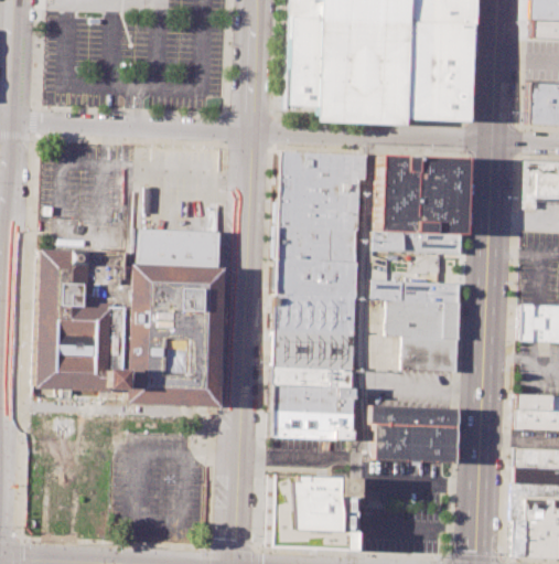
[(289,0),(286,109),(312,110),(312,123),(400,126),(400,120),(466,123),(470,0),(289,0)]
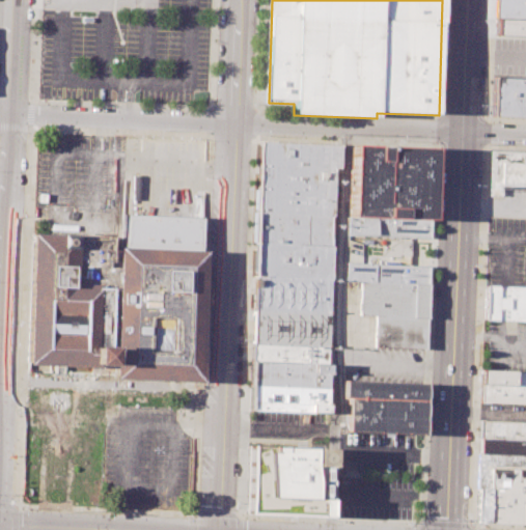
[(525,0),(499,0),(499,19),(525,20),(525,0)]
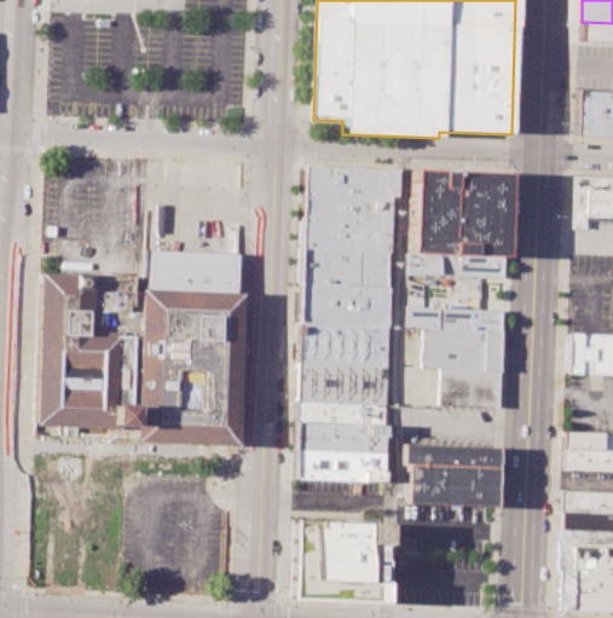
[(612,23),(582,22),(580,42),(612,44),(612,23)]
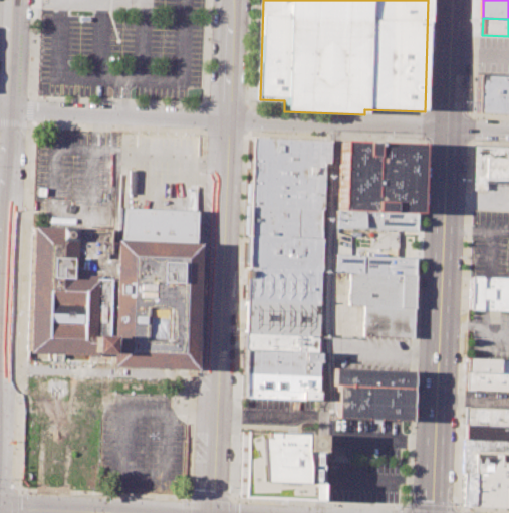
[(479,113),(508,114),(508,77),(480,76),(479,113)]
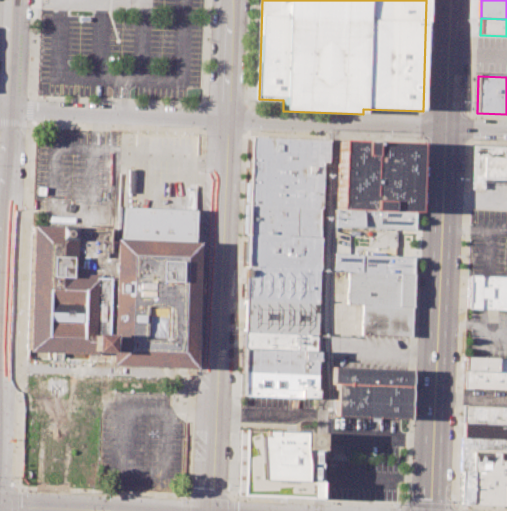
[(254,136),(333,139),(332,164),(326,163),(325,208),(252,205),(254,136)]
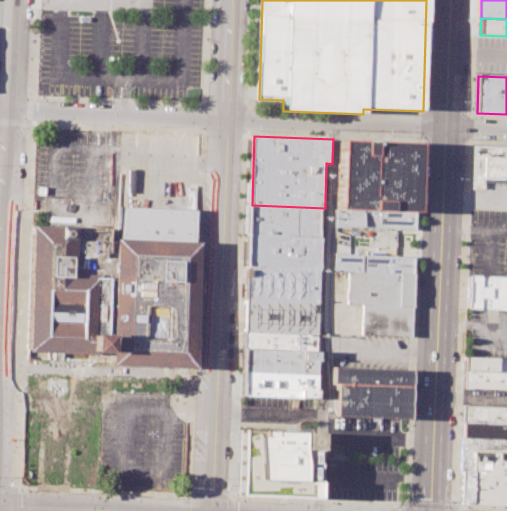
[(419,143),(418,212),(341,210),(343,141),(419,143)]
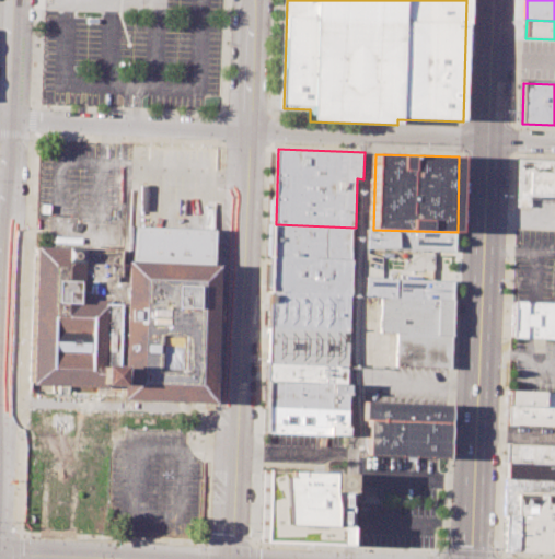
[(554,162),(523,161),(521,195),(554,195),(554,162)]
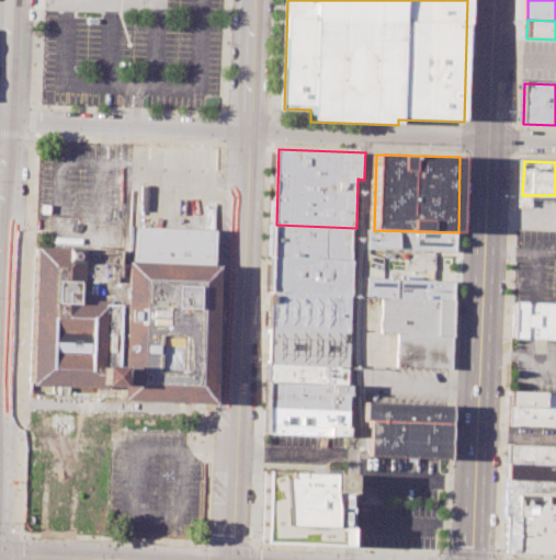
[(276,225),(356,228),(355,260),(274,256),(276,225)]
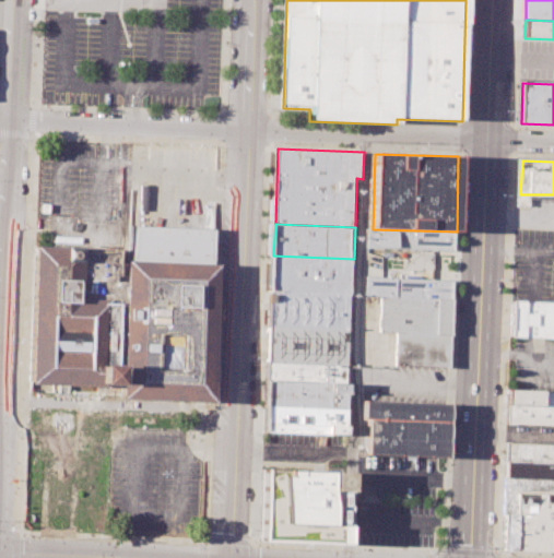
[(216,232),(211,399),(195,399),(102,395),(34,393),(39,247),(134,250),(134,228),(216,232)]
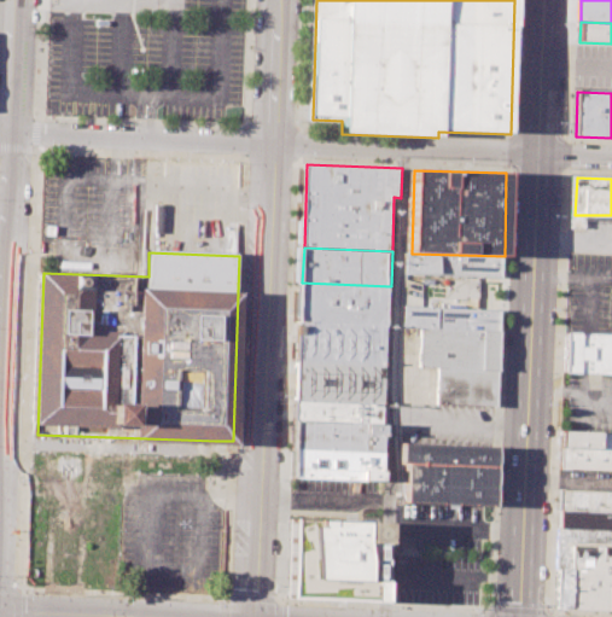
[(505,256),(503,277),(411,274),(412,254),(505,256)]
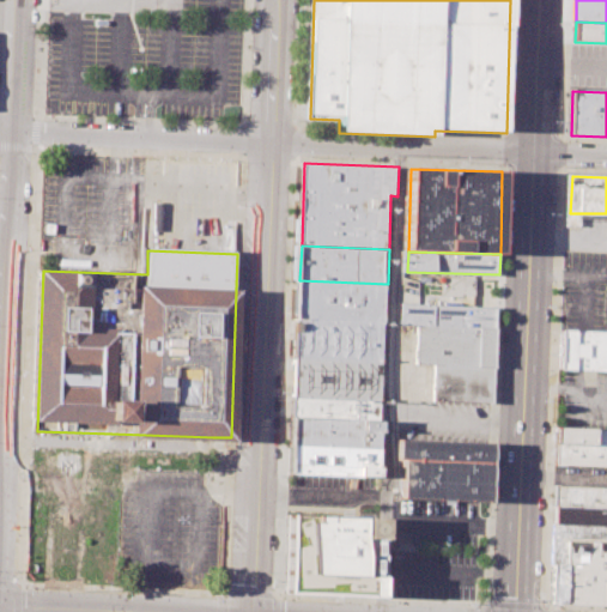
[(299,280),(299,320),(387,322),(388,284),(299,280)]
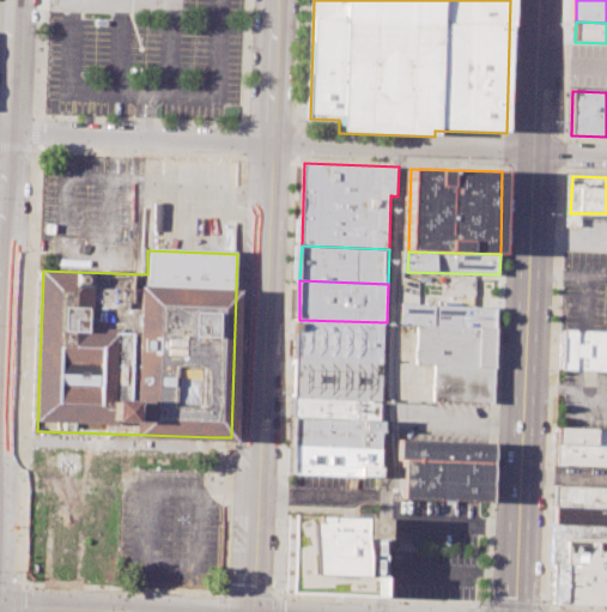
[(498,308),(405,304),(404,325),(420,326),(498,328),(498,308)]
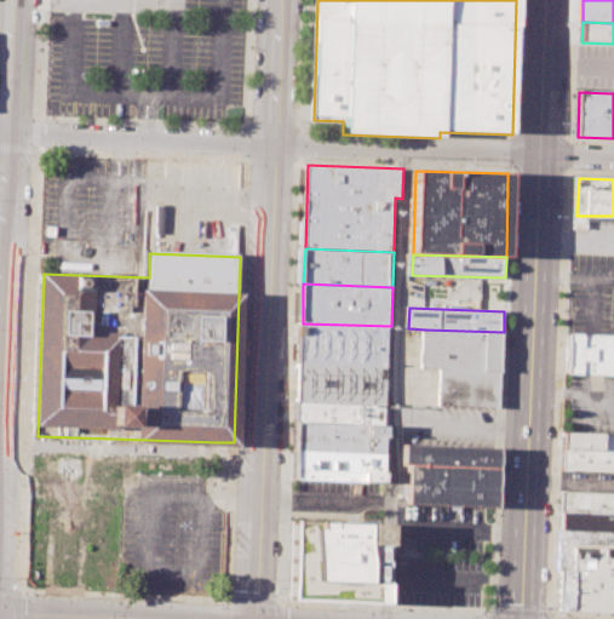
[(303,324),(300,362),(390,366),(391,326),(303,324)]
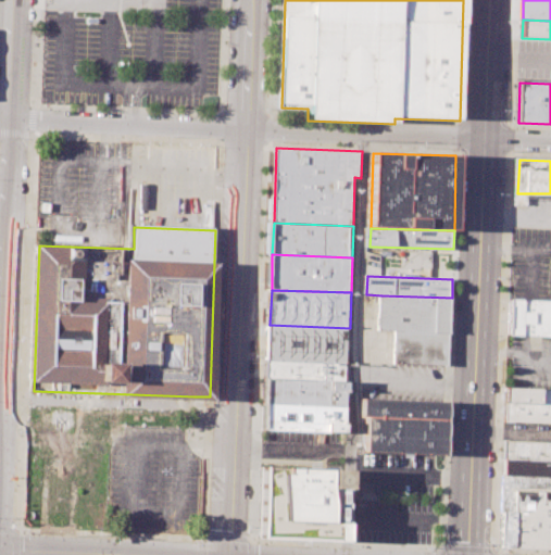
[(452,298),(451,333),(397,332),(380,331),(382,295),(452,298)]
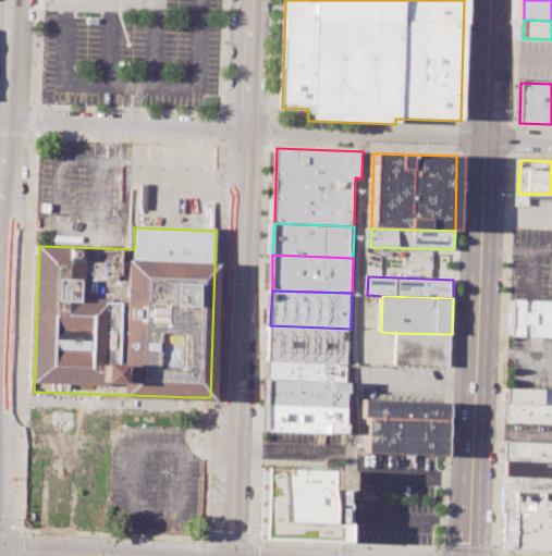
[(551,301),(514,300),(513,335),(551,336),(551,301)]
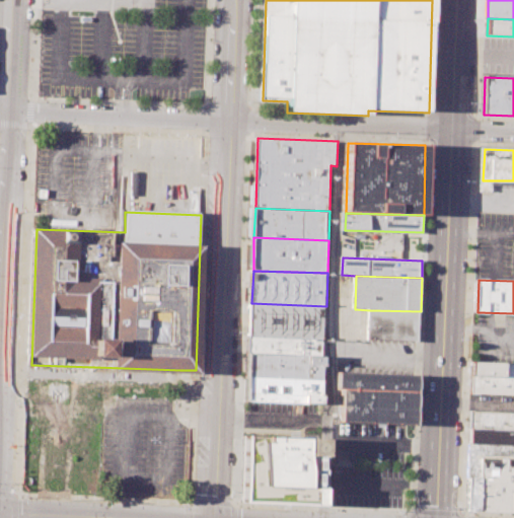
[(251,303),(250,337),(324,340),(326,306),(251,303)]
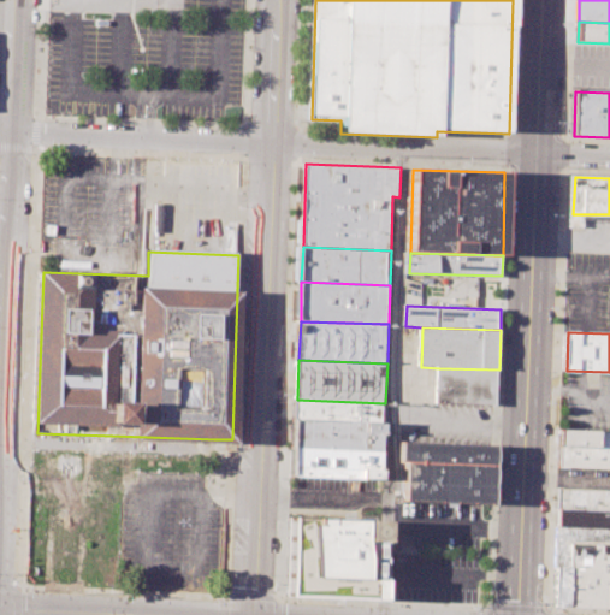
[(499,370),(498,404),(438,403),(439,368),(499,370)]
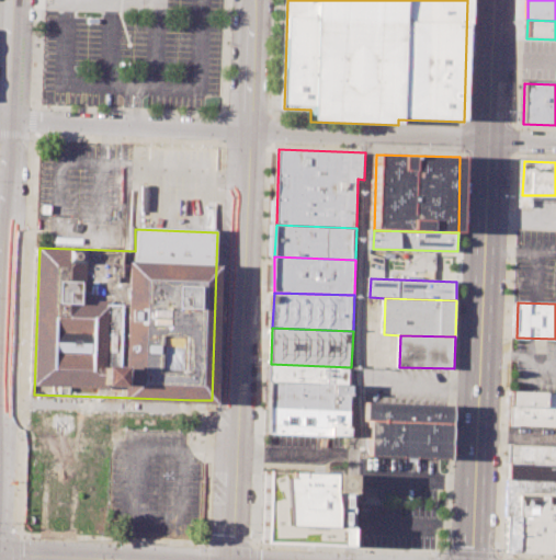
[(271,364),(271,383),(351,385),(351,367),(271,364)]
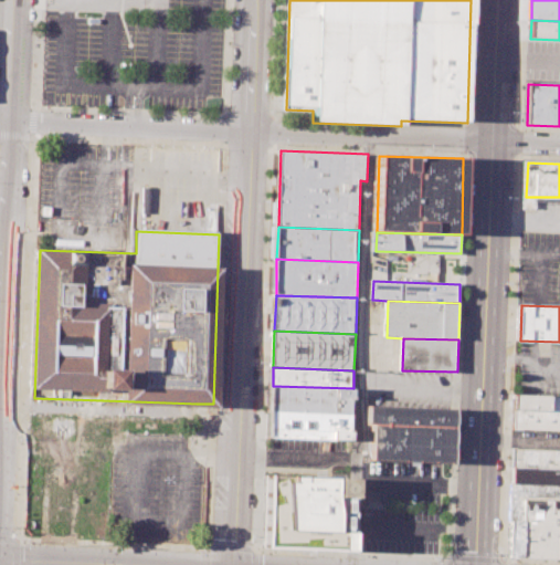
[(273,386),(272,411),(352,415),(354,388),(273,386)]
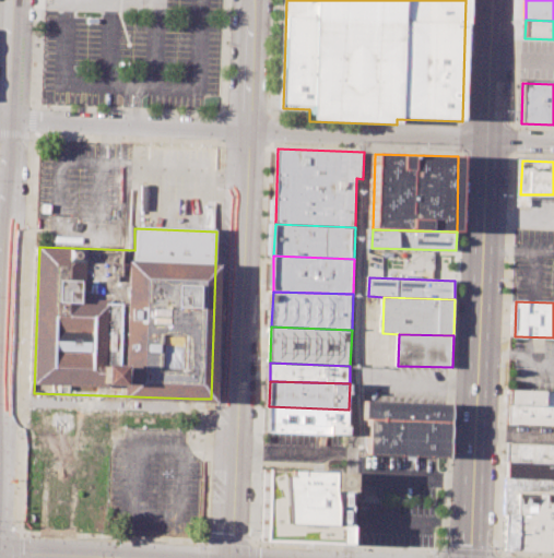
[(511,391),(553,391),(553,426),(511,426),(511,391)]
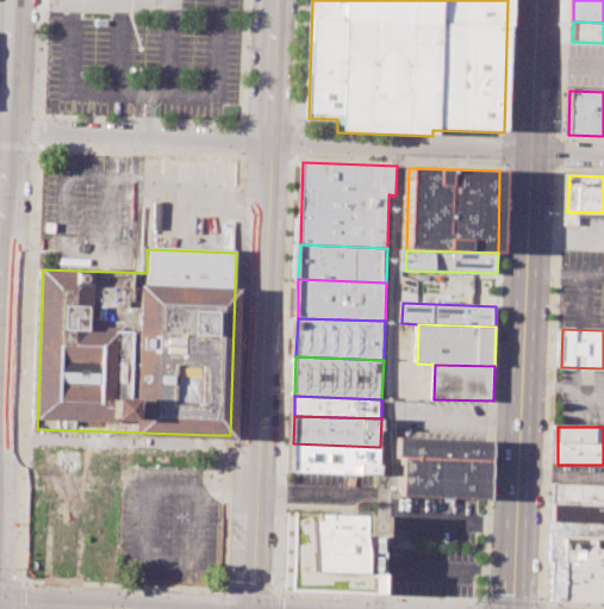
[(491,441),(398,437),(398,458),(404,459),(491,461),(491,441)]
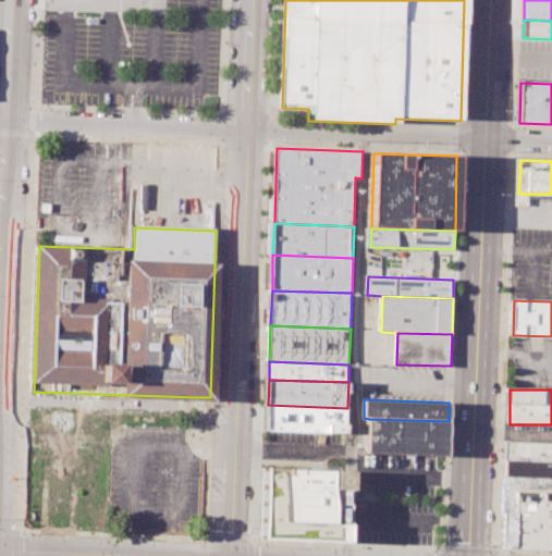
[(268,405),(267,431),(346,434),(347,408),(268,405)]
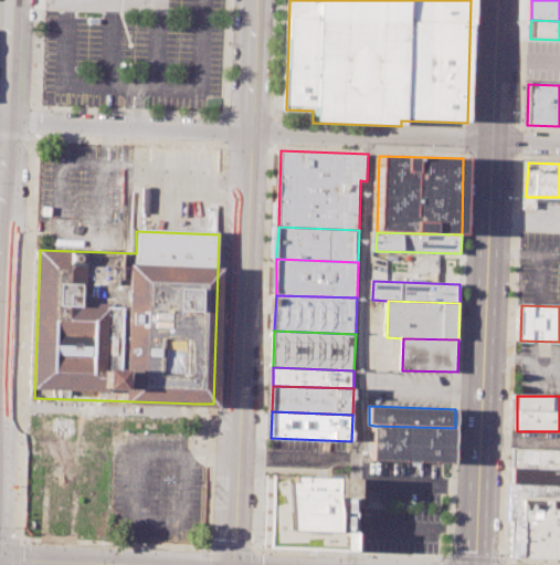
[(455,428),(453,466),(373,462),(374,426),(455,428)]
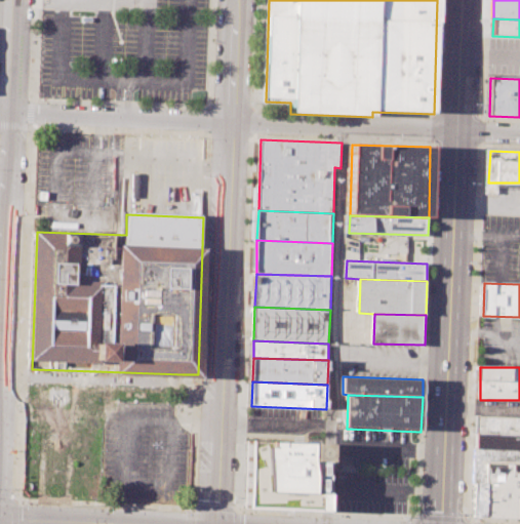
[(479,417),(519,418),(519,450),(478,449),(479,417)]
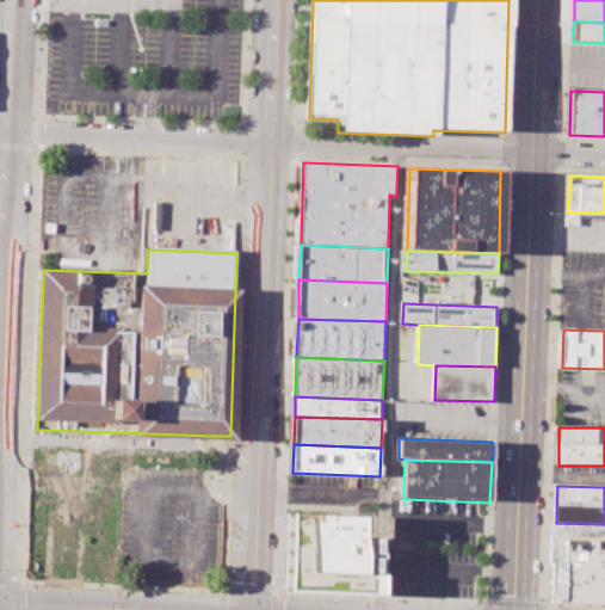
[(288,592),(290,513),(382,517),(380,595),(288,592)]
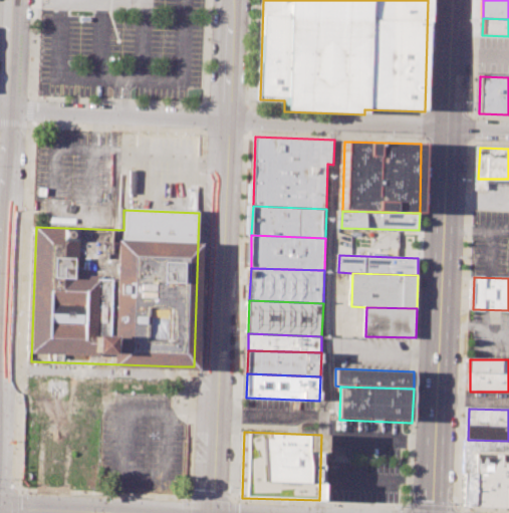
[(508,441),(468,440),(467,473),(481,474),(481,454),(508,455),(508,441)]
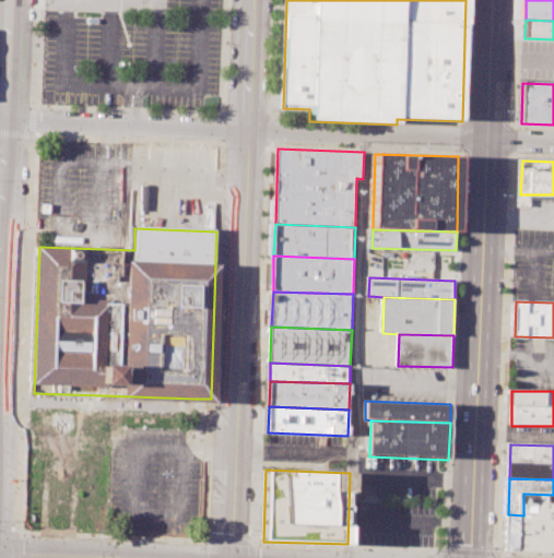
[(523,494),(523,515),(521,551),(553,553),(553,495),(523,494)]
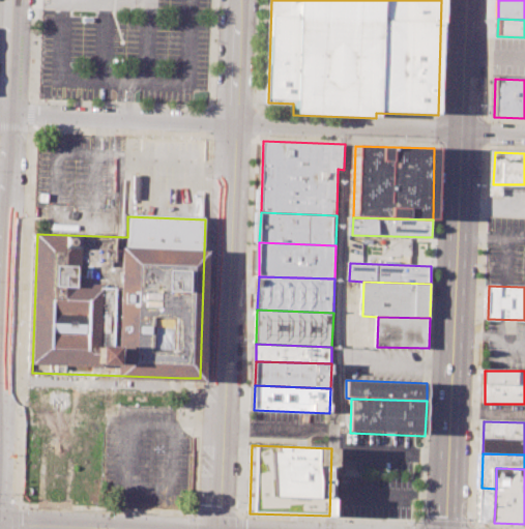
[(482,488),(479,522),(494,523),(496,489),(482,488)]
